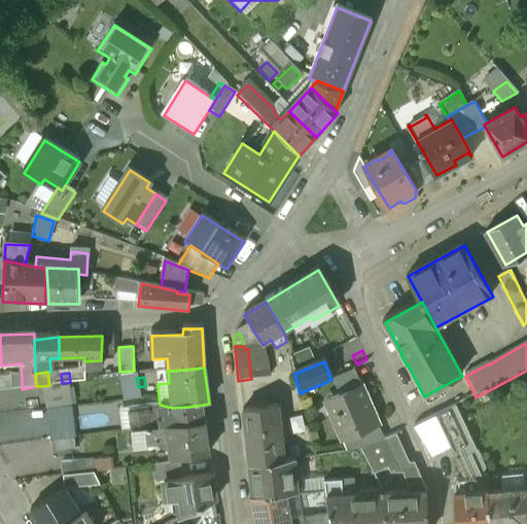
[(0,392),(22,389),(22,380),(0,383),(0,392)]
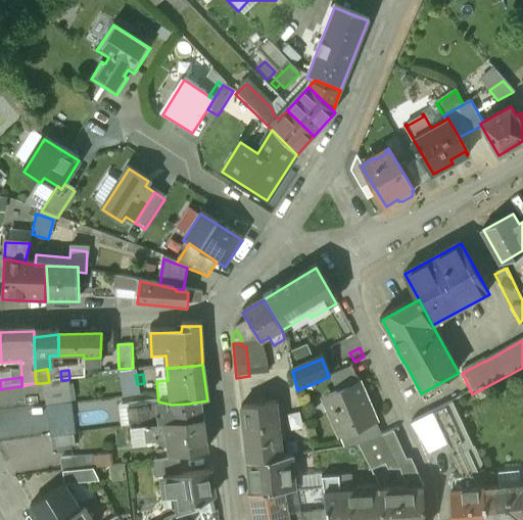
[(49,382),(41,383),(44,408),(68,405),(65,380),(61,380),(49,382)]
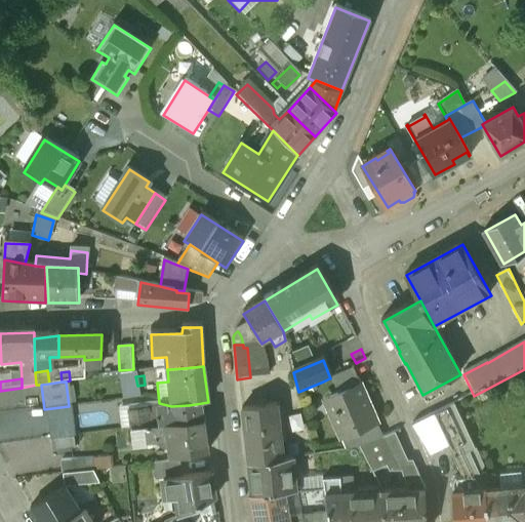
[(344,439),(376,425),(359,387),(329,401),(335,414),(330,416),(341,441),(344,440),(344,439)]
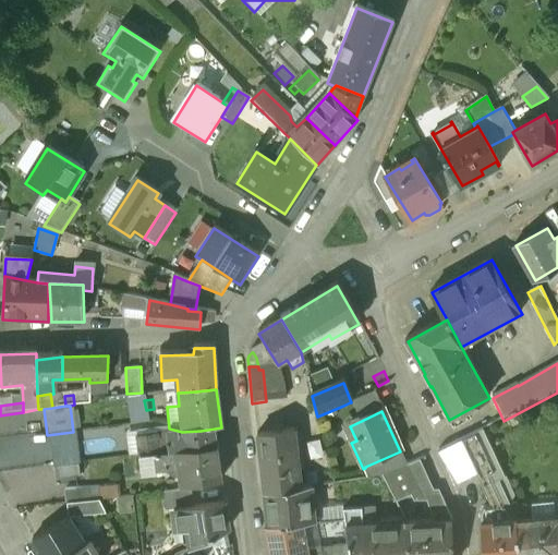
[(201,431),(182,432),(183,438),(167,441),(167,442),(169,455),(178,454),(217,448),(215,430),(221,429),(221,427),(215,429),(201,431)]
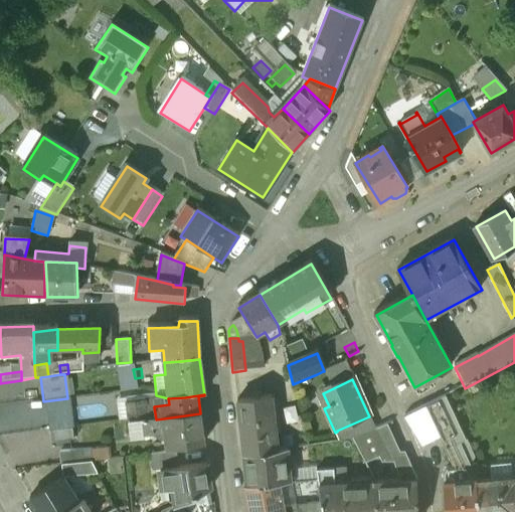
[(426,407),(456,473),(467,472),(471,480),(478,480),(461,444),(466,442),(446,397),(426,407)]
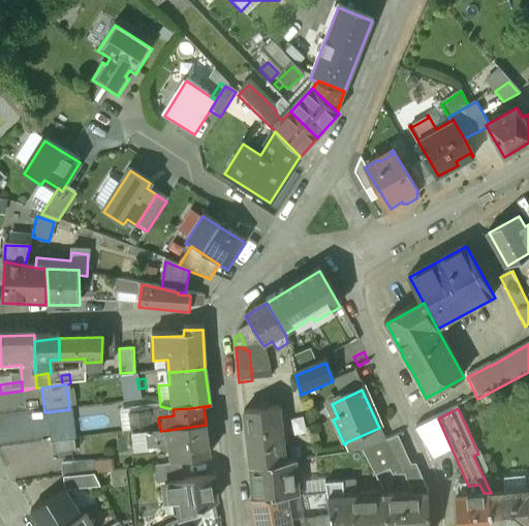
[(242,414),(246,439),(281,433),(278,409),(242,414)]
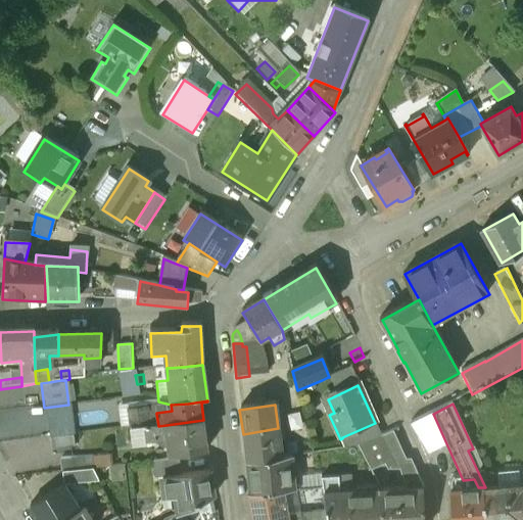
[(158,426),(156,414),(147,415),(146,409),(128,411),(130,429),(135,428),(135,429),(158,426)]
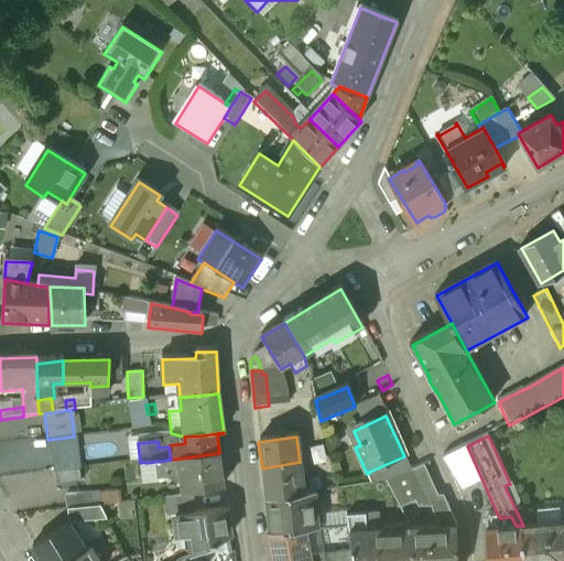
[(219,453),(180,459),(182,473),(175,473),(176,482),(183,482),(184,492),(224,487),(219,453)]
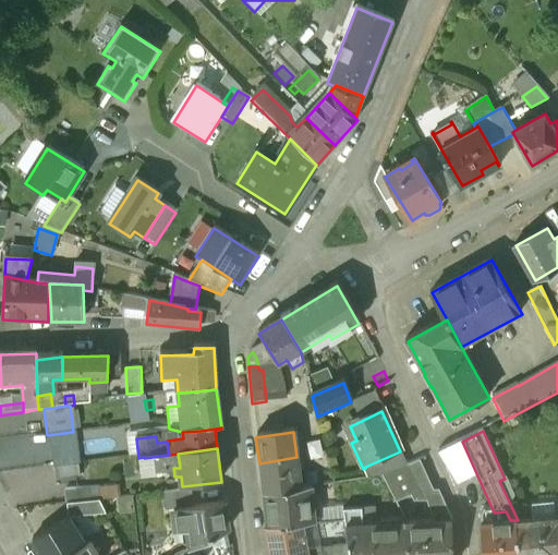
[(76,449),(51,454),(53,470),(80,467),(76,449)]
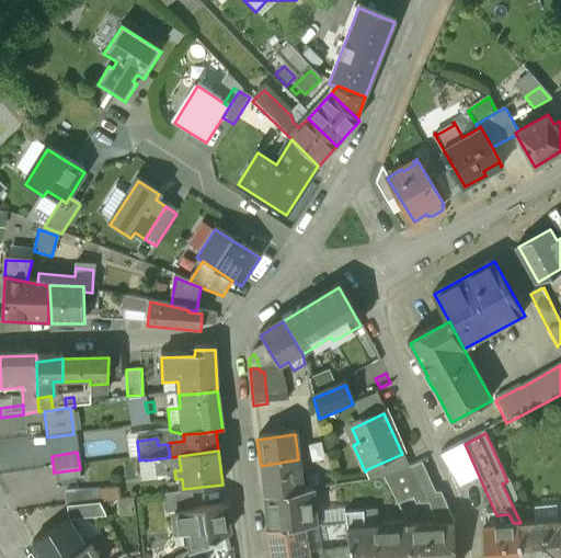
[(382,480),(409,469),(402,454),(367,469),(367,470),(373,482),(382,480)]
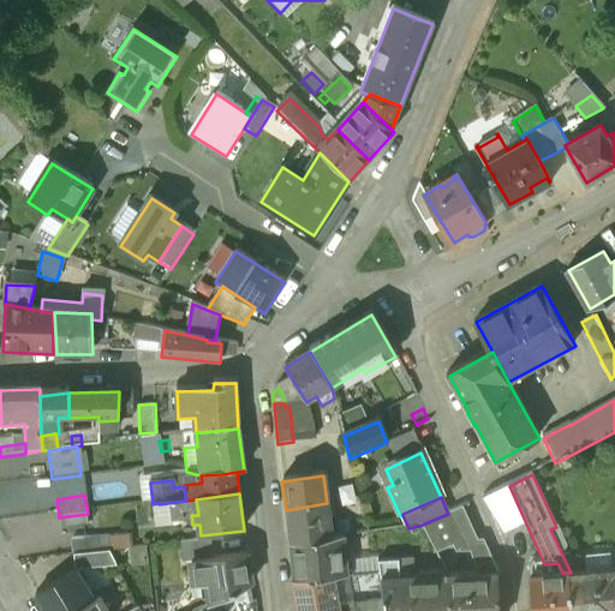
[(286,510),(291,545),(333,539),(327,503),(286,510)]
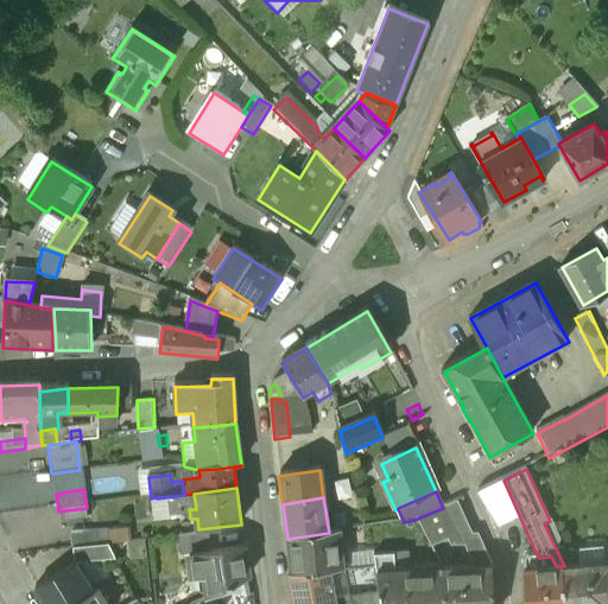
[(472,567),(492,566),(483,545),(467,544),(449,506),(443,508),(415,520),(431,551),(449,544),(451,548),(464,548),(472,567)]
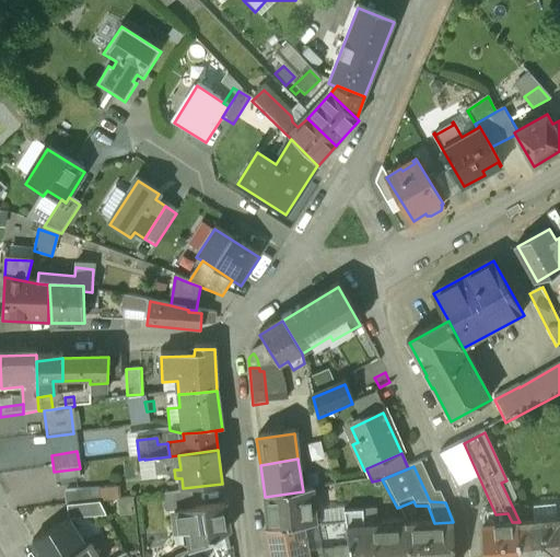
[(66,518),(106,515),(104,488),(65,490),(66,518)]
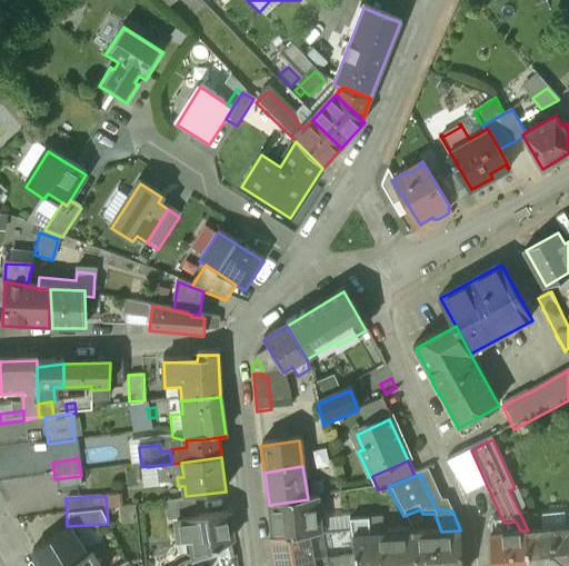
[(269,505),(273,538),(307,536),(321,535),(319,498),(308,499),(269,505)]
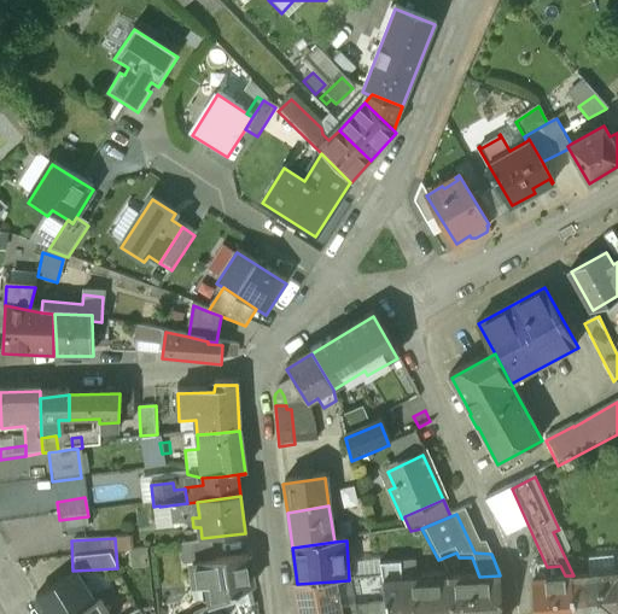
[(193,566),(211,563),(208,544),(181,547),(185,567),(193,566)]
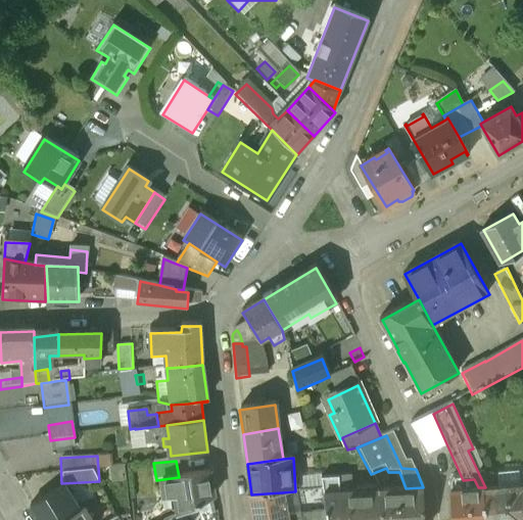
[(179,516),(214,499),(210,474),(179,478),(179,477),(163,479),(167,499),(176,498),(179,516)]
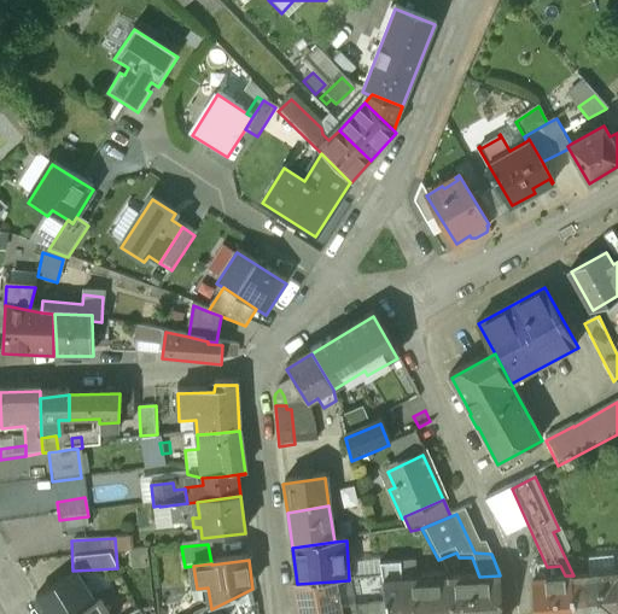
[(400,565),(380,566),(382,578),(386,613),(449,613),(448,579),(448,578),(403,582),(400,565)]
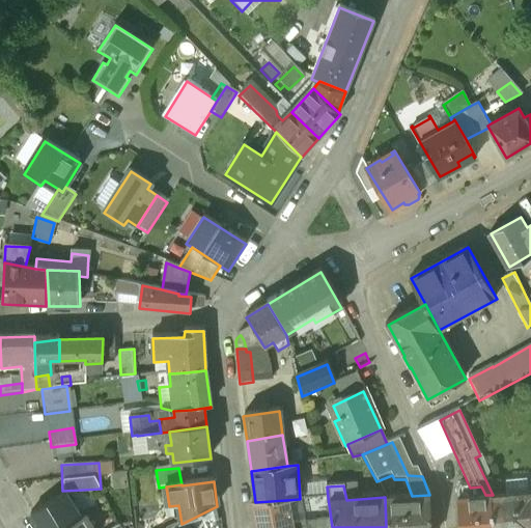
[(493,495),(485,495),(481,487),(470,488),(456,489),(459,527),(494,527),(492,497),(493,497),(493,495)]
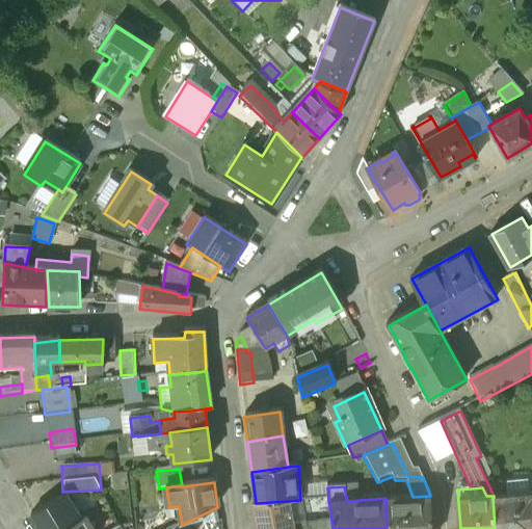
[(494,498),(493,498),(495,528),(531,528),(531,504),(530,494),(494,498)]
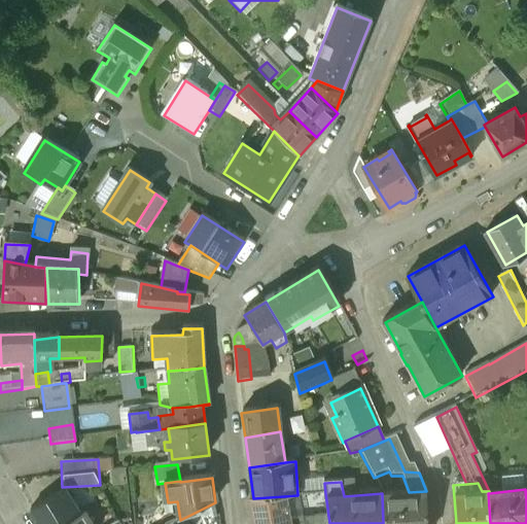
[(65,491),(31,512),(37,523),(64,523),(79,515),(65,491)]
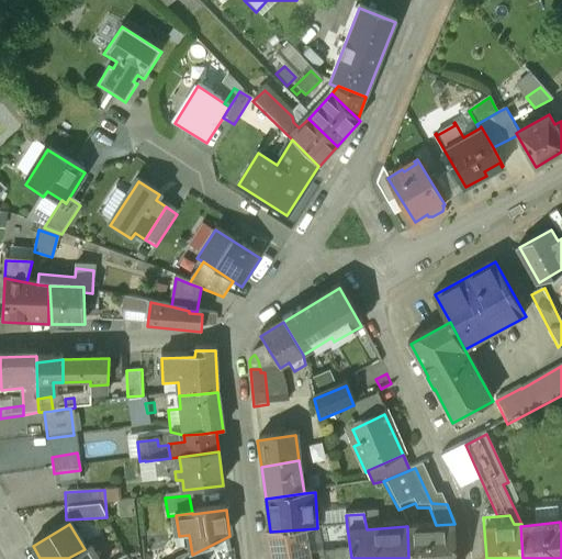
[(407,527),(408,558),(457,558),(454,524),(436,525),(407,527)]
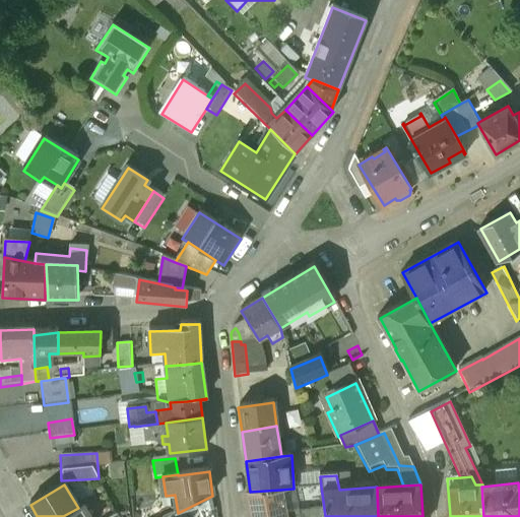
[(325,516),(321,487),(307,488),(311,516),(325,516)]
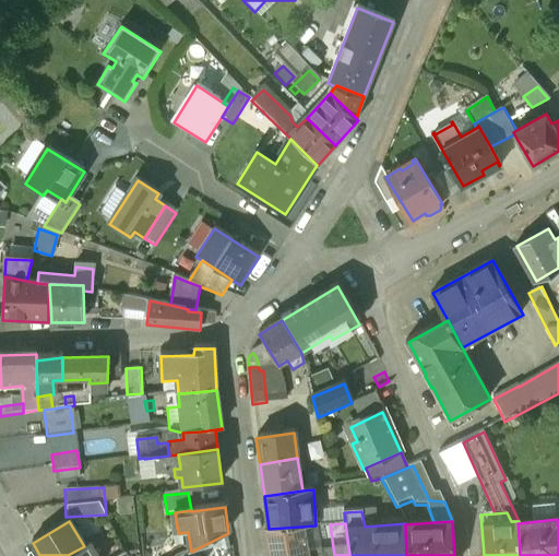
[(301,527),(269,529),(273,555),(308,555),(301,527)]
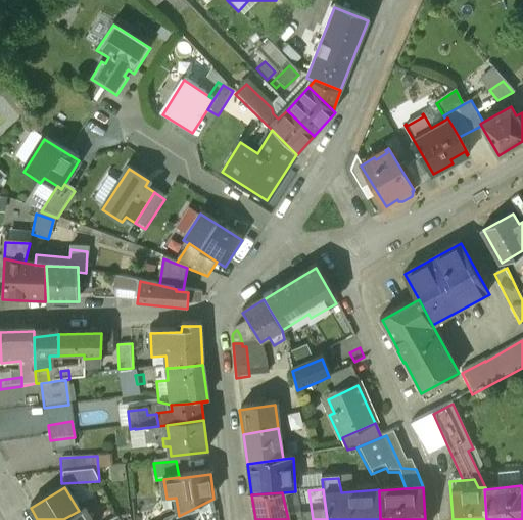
[(110,519),(104,508),(89,517),(87,517),(88,519),(110,519)]
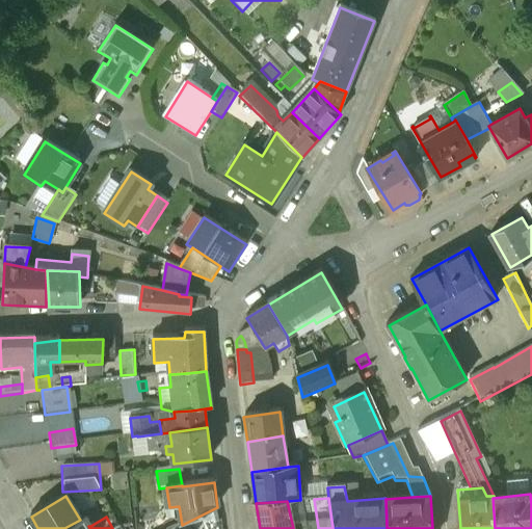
[(89,528),(88,526),(90,526),(83,525),(80,520),(64,528),(89,528)]
